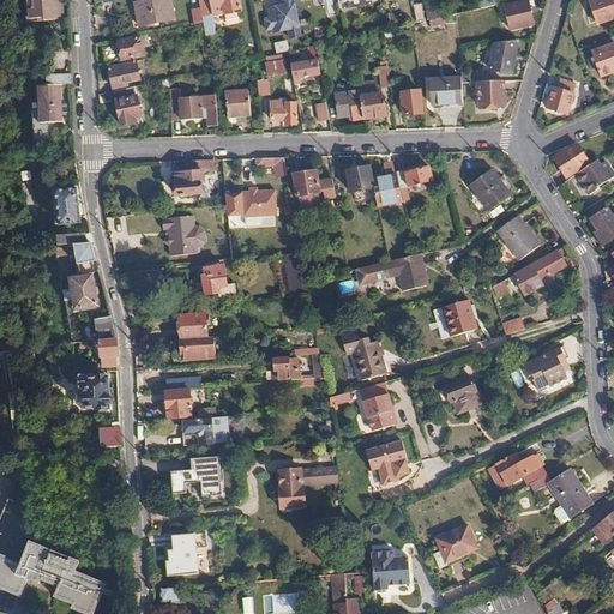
[(55,22),(53,4),(52,0),(25,0),(29,23),(44,20),(44,24),(55,22)]
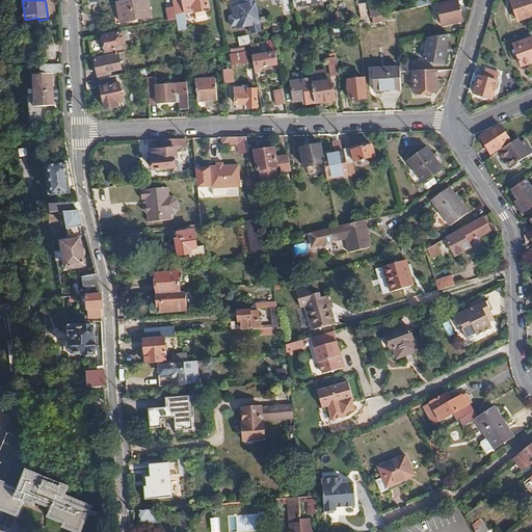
[(118,14),(120,23),(151,18),(147,0),(132,0),(116,3),(118,14)]
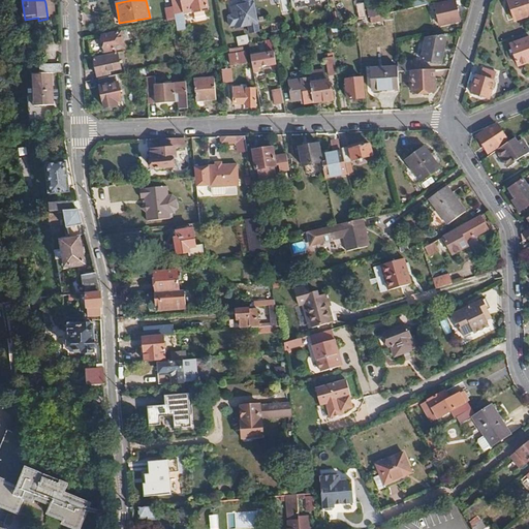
[(170,0),(175,21),(177,32),(185,31),(184,23),(185,23),(183,11),(208,7),(207,0),(170,0)]
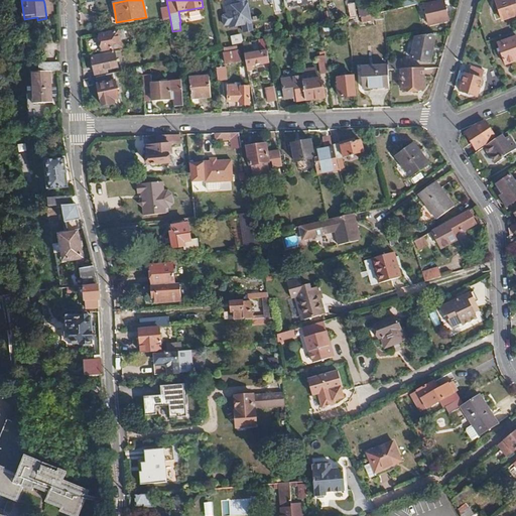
[(244,33),(254,31),(247,0),(238,0),(238,1),(239,5),(227,7),(230,28),(242,25),(244,33)]
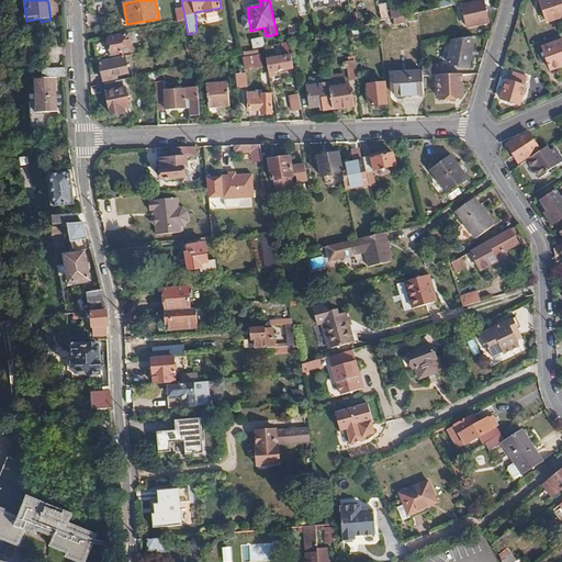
[(561,17),(561,0),(544,0),(541,1),(549,22),(561,17)]
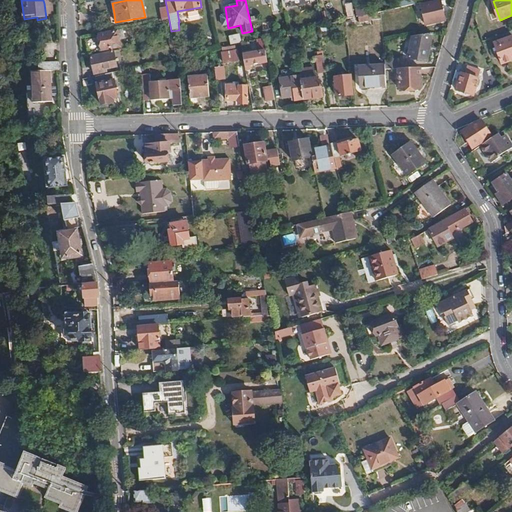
[(52,2),(44,3),(46,18),(54,17),(52,2)]
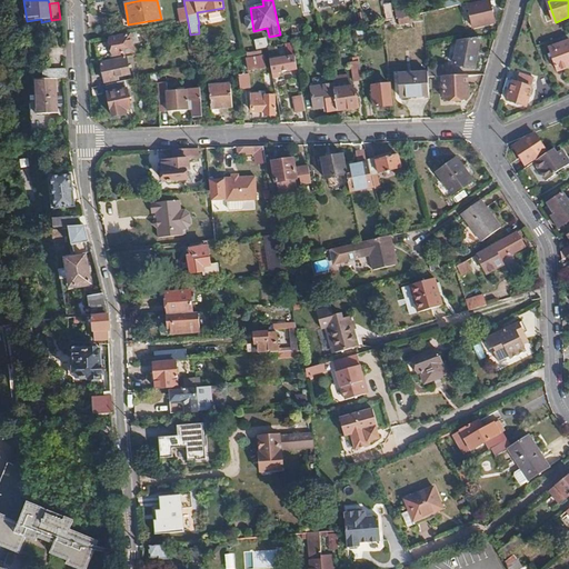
[(493,23),(489,2),(469,7),(473,28),(493,23)]
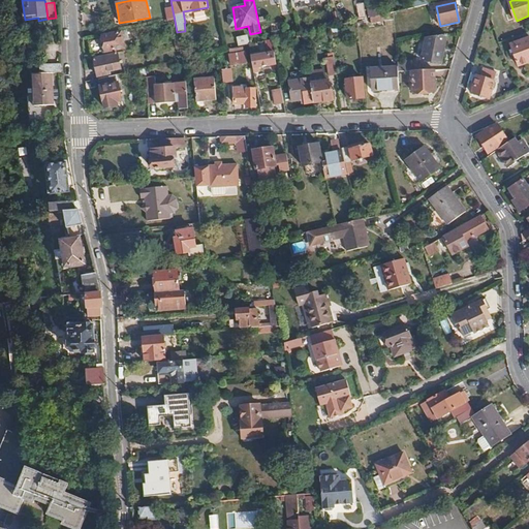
[(359,21),(366,20),(364,5),(356,6),(359,21)]
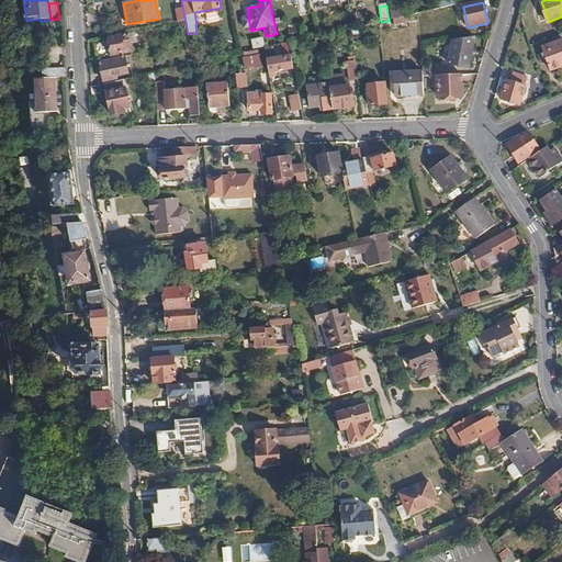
[(392,20),(405,17),(404,11),(394,12),(394,10),(391,10),(392,20)]
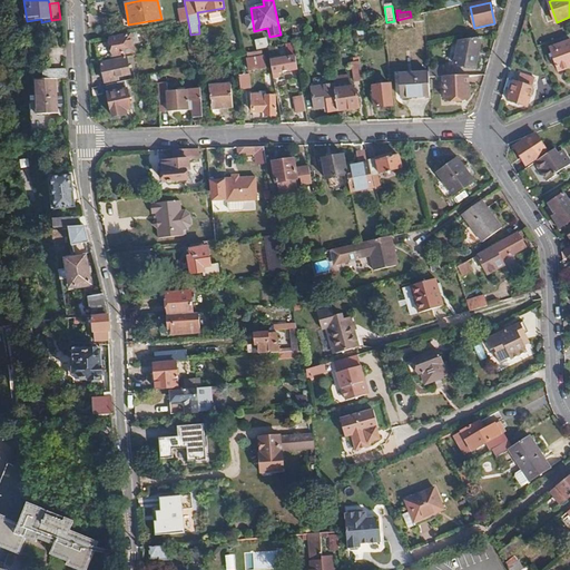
[(302,23),(292,25),(293,35),(303,33),(302,23)]
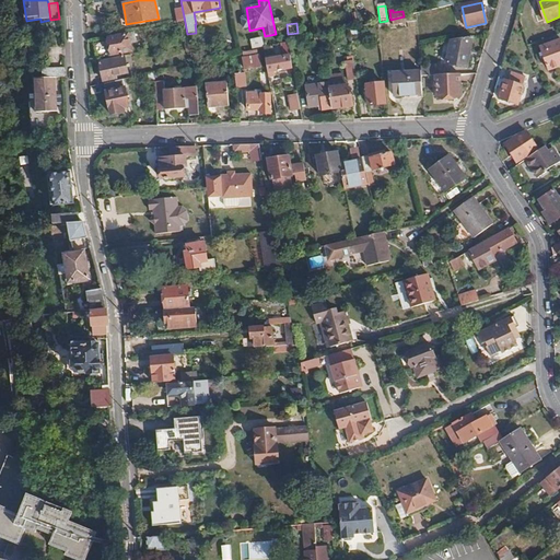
[(406,43),(406,35),(389,36),(389,46),(398,46),(398,43),(406,43)]
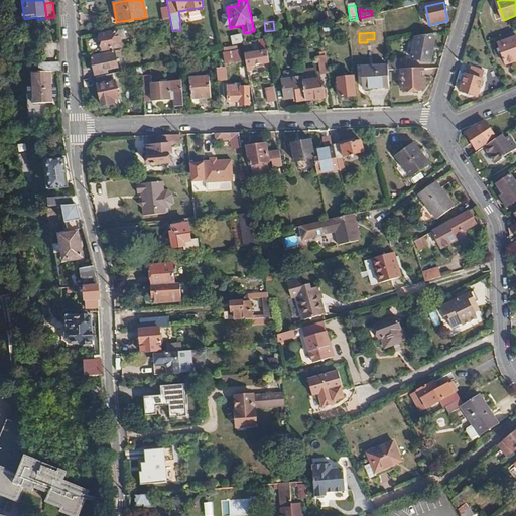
[(92,41),(94,53),(119,48),(118,39),(117,33),(111,34),(110,33),(105,35),(105,36),(95,38),(96,40),(92,41)]
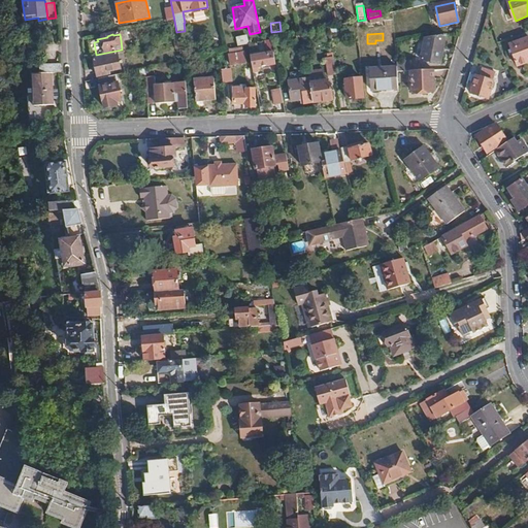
[(527,36),(510,43),(519,66),(527,62),(527,36)]
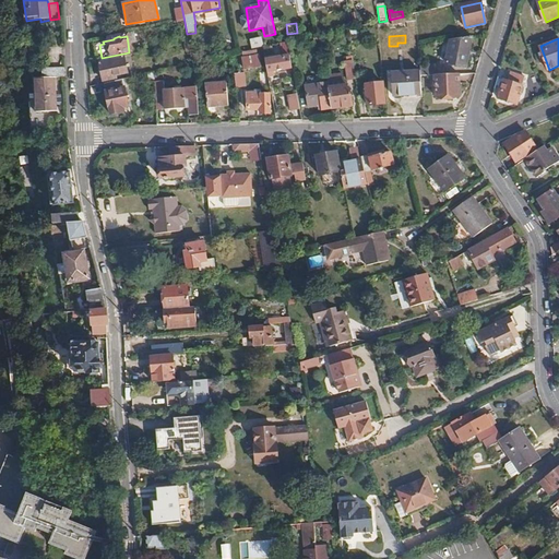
[(250,42),(252,50),(262,48),(260,39),(250,42)]
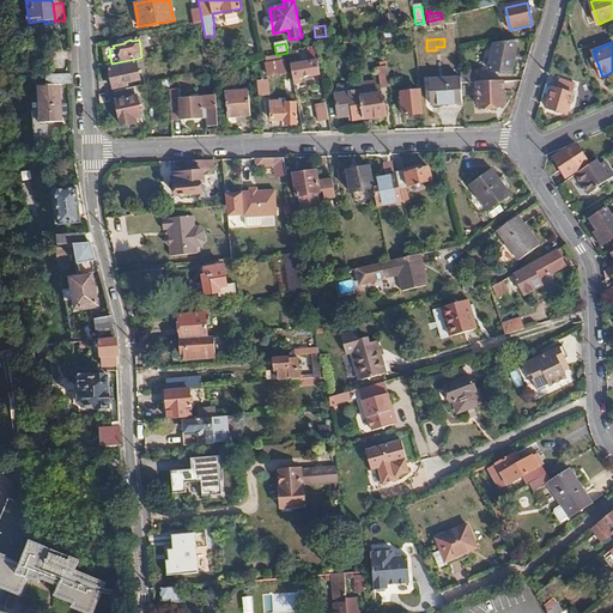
[(509,46),(501,43),(497,62),(503,64),(502,72),(510,74),(515,53),(508,50),(509,46)]
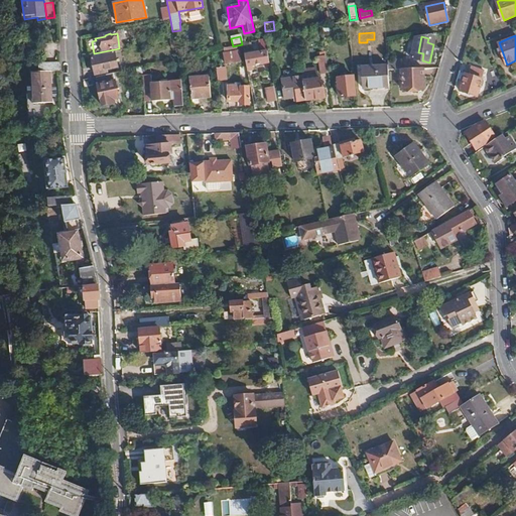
[(82,43),(83,56),(94,53),(92,41),(82,43)]
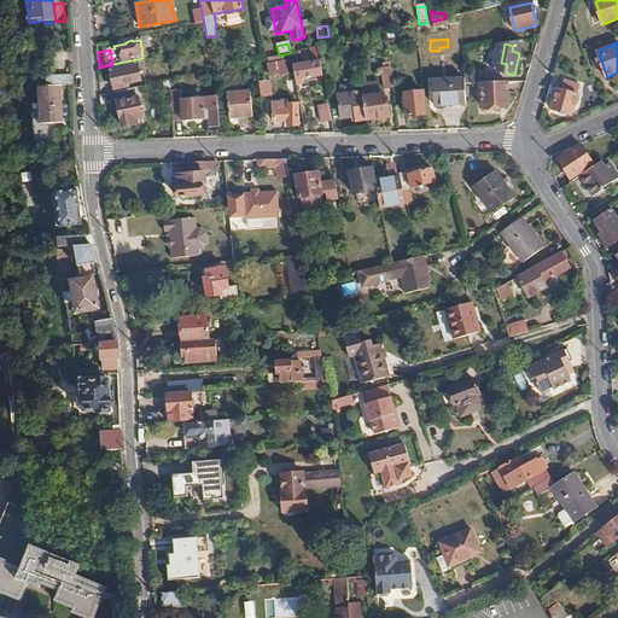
[(150,80),(146,63),(109,71),(114,91),(127,87),(127,86),(150,80)]
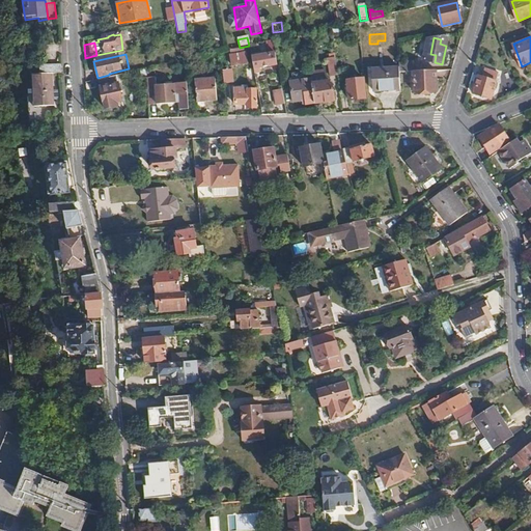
[(269,54),(252,57),(253,65),(254,70),(271,65),(269,54)]
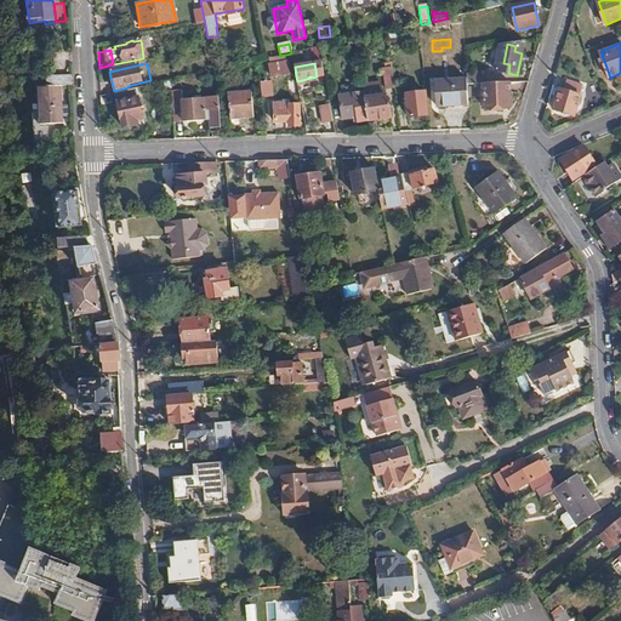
[(289,74),(288,64),(269,67),(271,77),(289,74)]
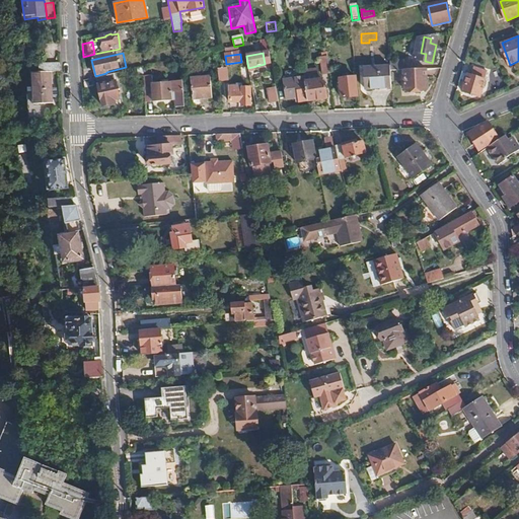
[(328,72),(326,57),(318,58),(320,73),(328,72)]
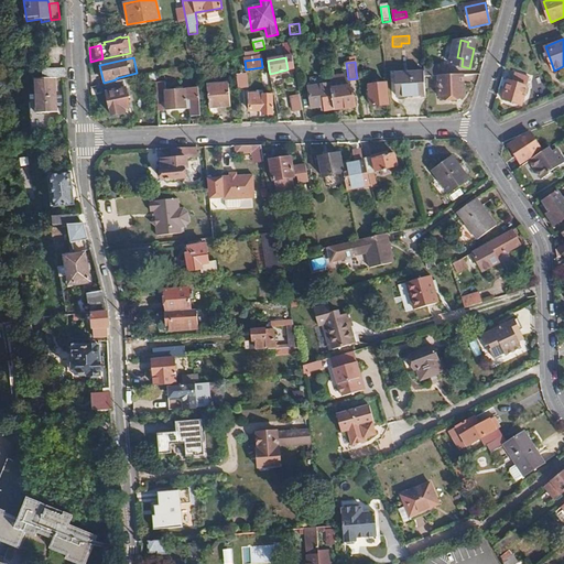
[(270,74),(269,69),(263,71),(263,74),(262,74),(263,80),(271,79),(270,74)]
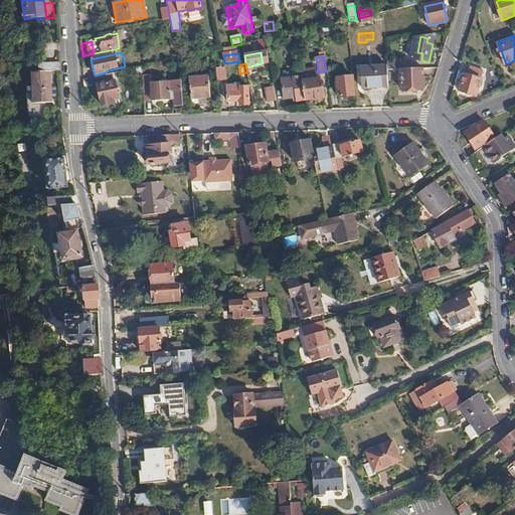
[(58,95),(54,64),(36,67),(40,98),(58,95)]
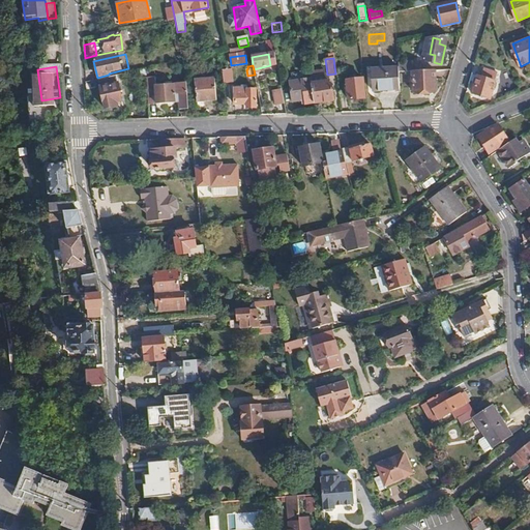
[(400,89),(398,68),(371,70),(373,91),(400,89)]
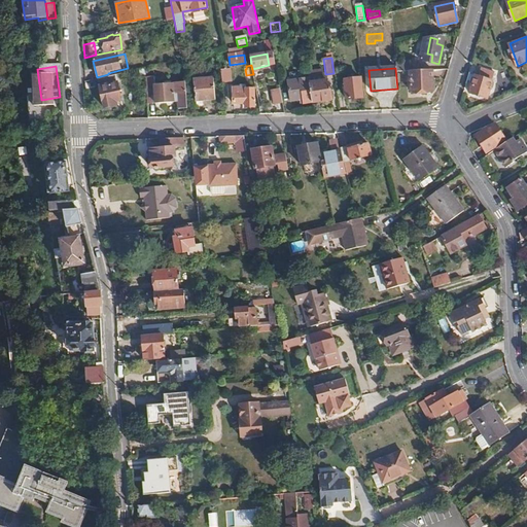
[(489,99),(496,72),(482,68),(480,77),(476,76),(470,94),(489,99)]
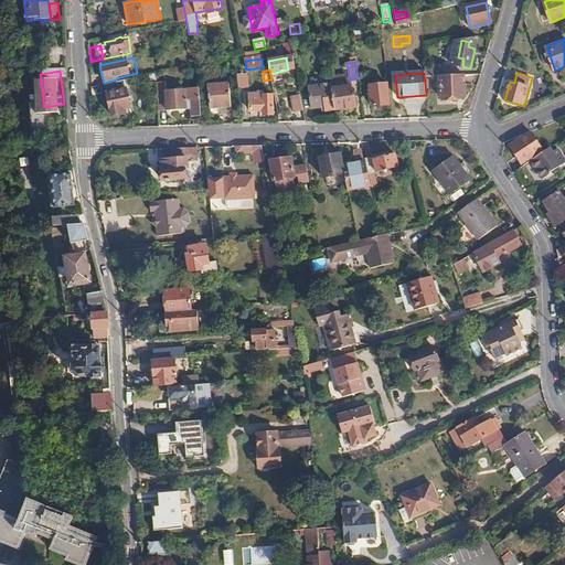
[(247,75),(237,76),(238,88),(248,87),(247,75)]
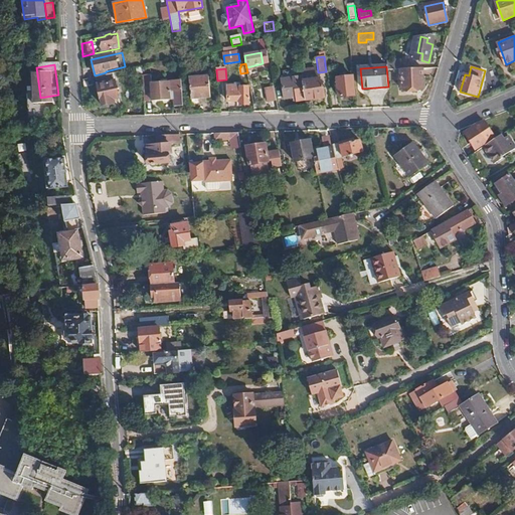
[(422,88),(422,68),(400,69),(401,90),(422,88)]
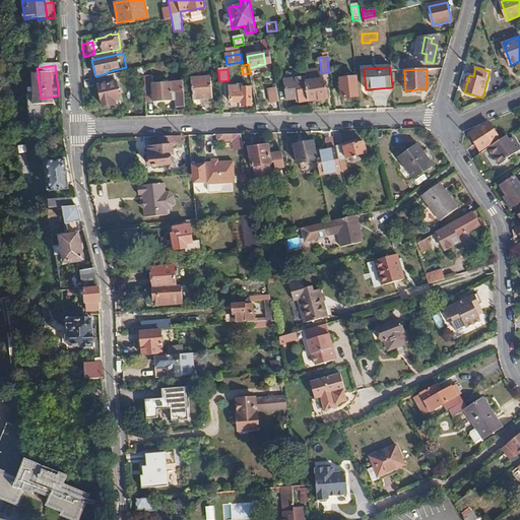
[(120,100),(115,74),(96,78),(102,104),(103,104),(104,107),(116,104),(116,101),(120,100)]
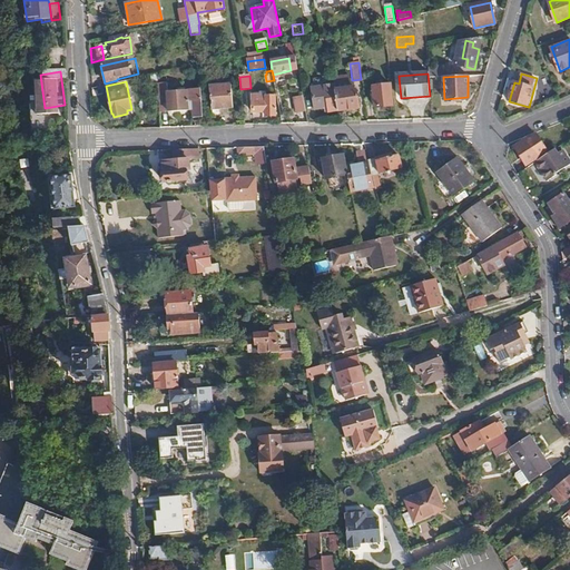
[(233,109),(232,85),(209,86),(212,110),(233,109)]
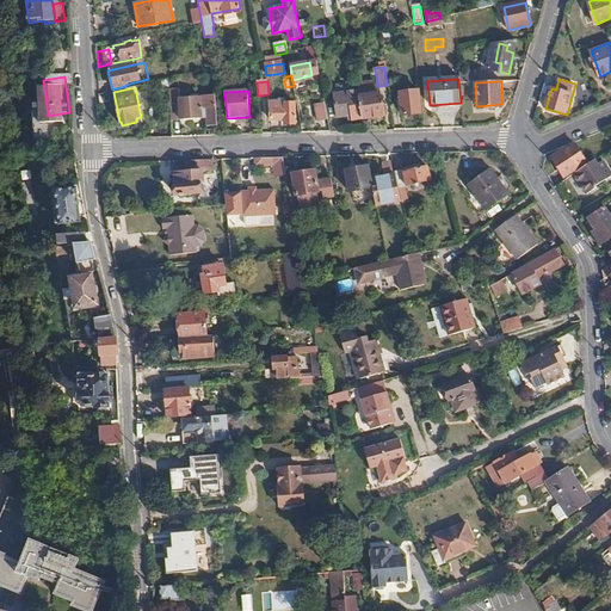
[(420,113),(418,91),(399,93),(402,116),(420,113)]
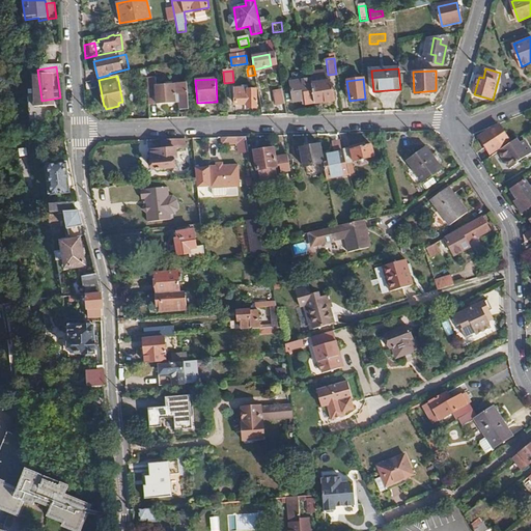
[(313,87),(315,103),(335,100),(333,84),(331,85),(330,81),(312,83),(313,87)]
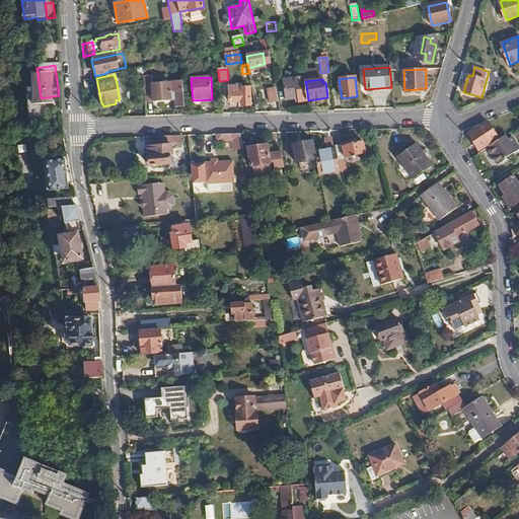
[(184,107),(182,83),(152,85),(153,101),(171,101),(170,92),(174,92),(175,107),(184,107)]
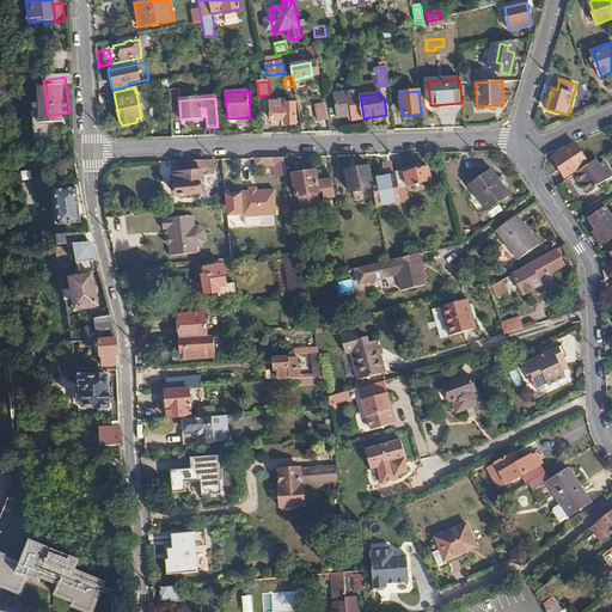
[(353,120),(363,118),(361,101),(335,105),(337,117),(352,115),(353,120)]
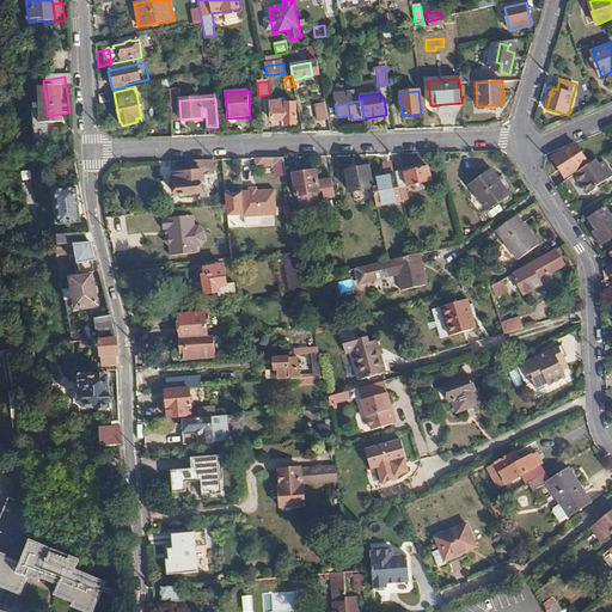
[(285,102),(270,102),(271,121),(286,121),(286,124),(295,124),(295,104),(285,104),(285,102)]
